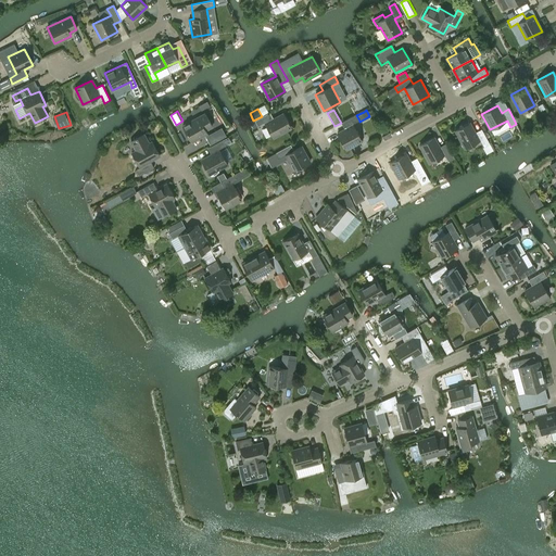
[(253,128),(264,123),(265,124),(273,138),(291,128),(283,114),(274,118),(269,112),(250,123),(253,128)]
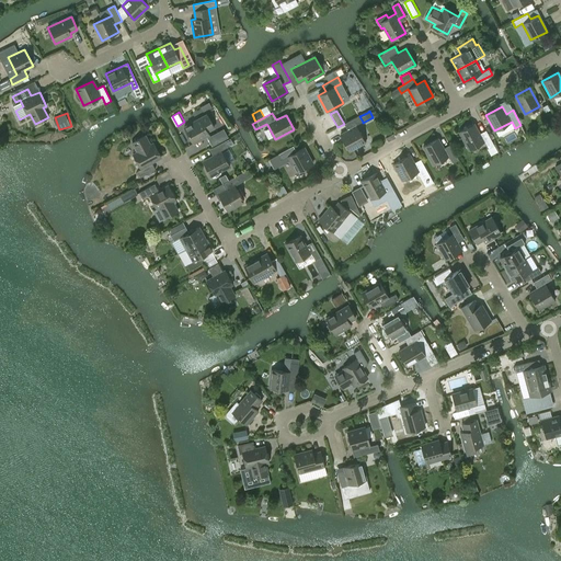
[(207,132),(214,127),(207,114),(184,127),(193,144),(209,135),(207,132)]
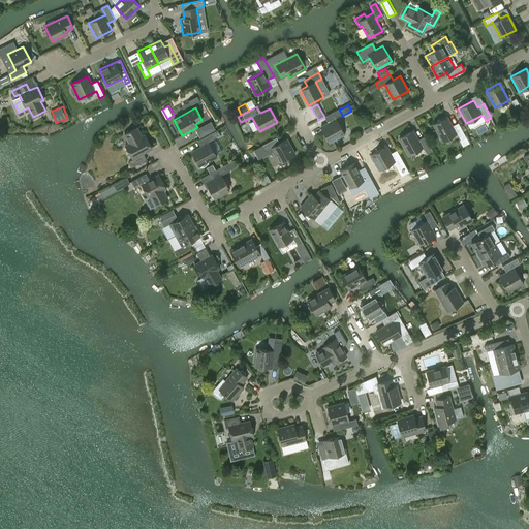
[(328,123),(320,127),(329,143),(344,134),(335,118),(342,115),(339,110),(324,117),(328,123)]
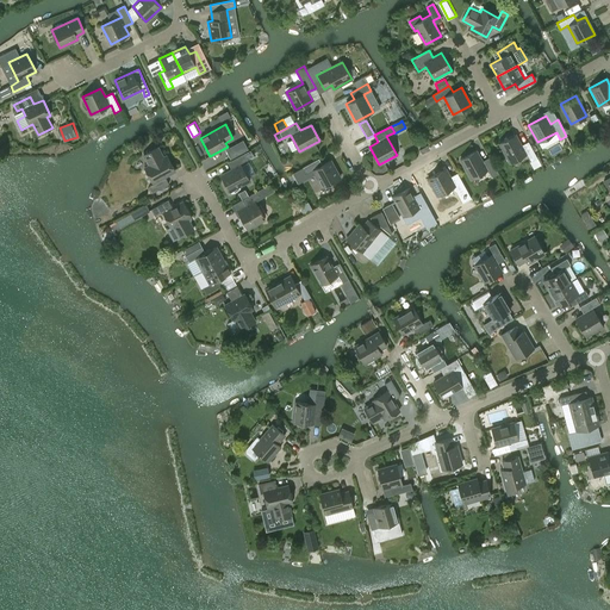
[(510,163),(527,154),(530,161),(537,159),(530,145),(523,149),(515,135),(499,143),(510,163)]
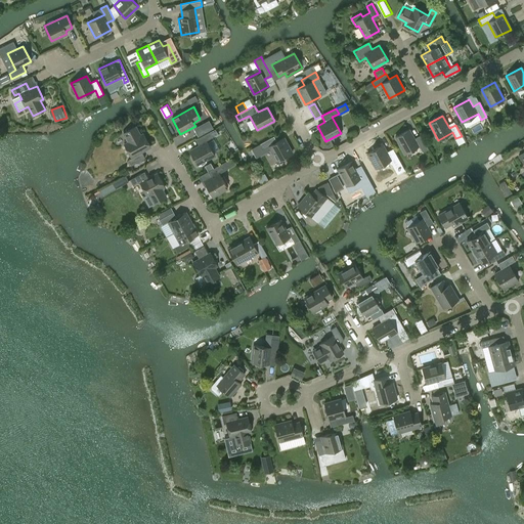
[(199,135),(215,129),(211,120),(194,127),(199,135)]
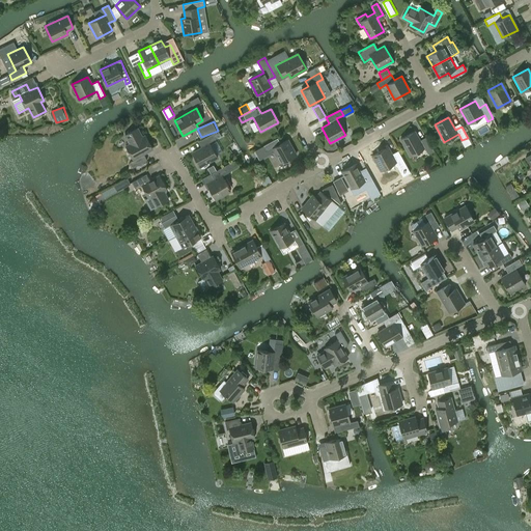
[(142,137),(137,128),(124,135),(130,144),(126,146),(133,161),(130,163),(133,168),(146,160),(143,154),(152,148),(145,136),(142,137)]
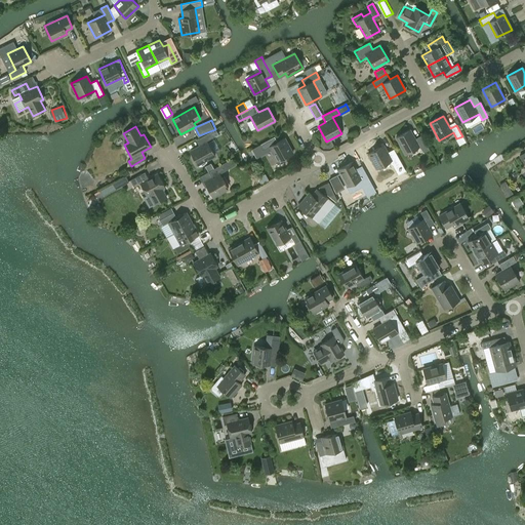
[(423,153),(429,149),(420,135),(414,139),(409,129),(396,137),(405,154),(419,147),(420,146),(423,153)]
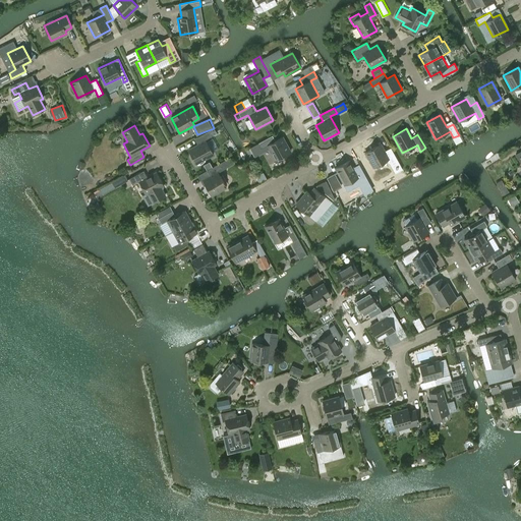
[(201,143),(197,145),(188,151),(195,164),(213,154),(205,139),(212,136),(209,131),(197,136),(197,137),(201,143)]
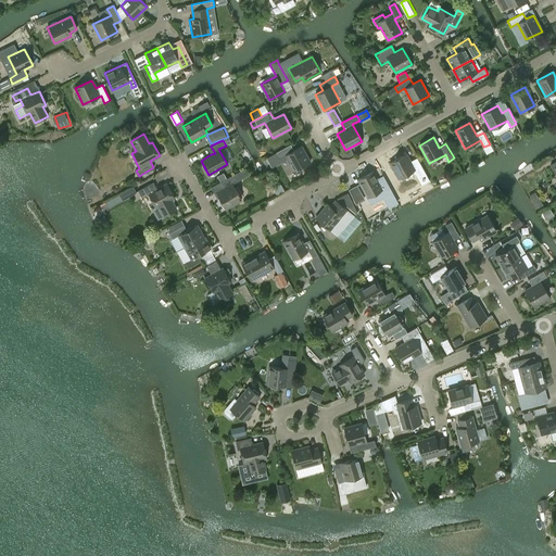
[(293,150),(290,144),(275,153),(278,159),(285,155),(294,171),(310,162),(301,147),(293,150)]
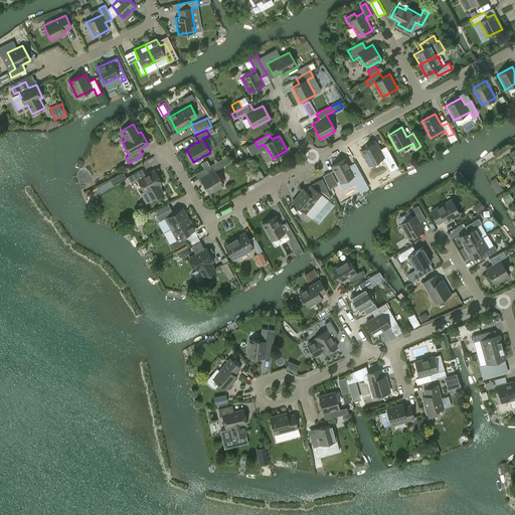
[(376,143),(361,151),(369,165),(385,157),(388,163),(393,160),(386,146),(379,150),(376,143)]
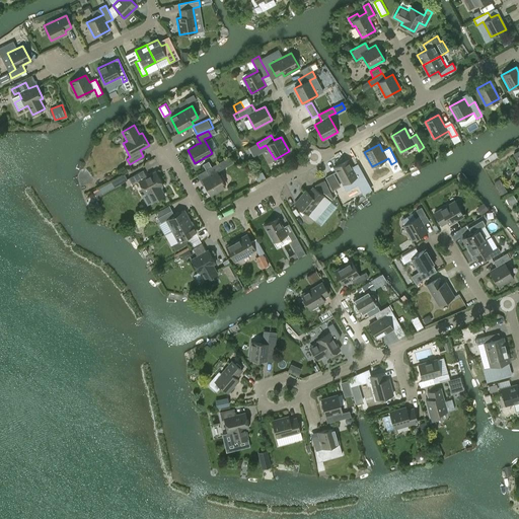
[(366,179),(361,171),(355,174),(347,160),(334,167),(344,184),(358,176),(361,182),(366,179)]
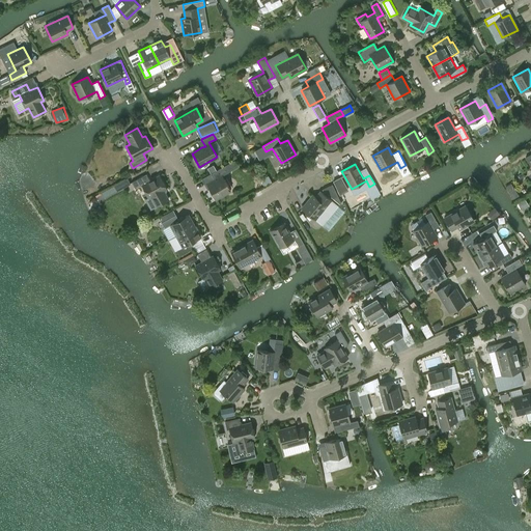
[(230,191),(221,174),(227,171),(225,166),(211,174),(214,180),(206,185),(215,199),(230,191)]
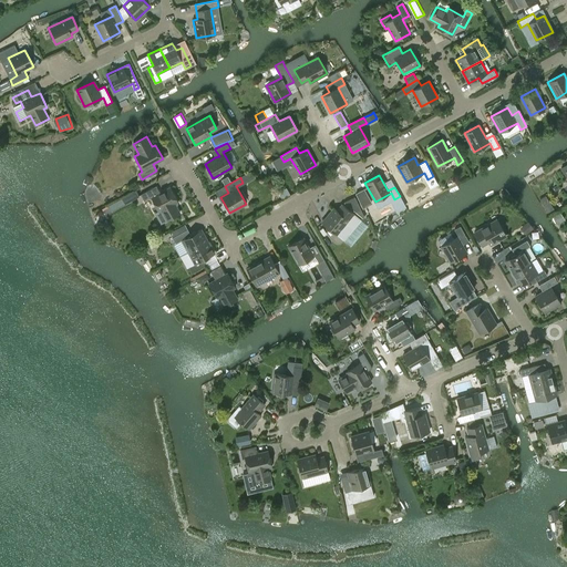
[(161,224),(179,214),(174,204),(177,202),(169,187),(160,193),(156,186),(141,195),(144,200),(151,197),(158,212),(155,213),(161,224)]
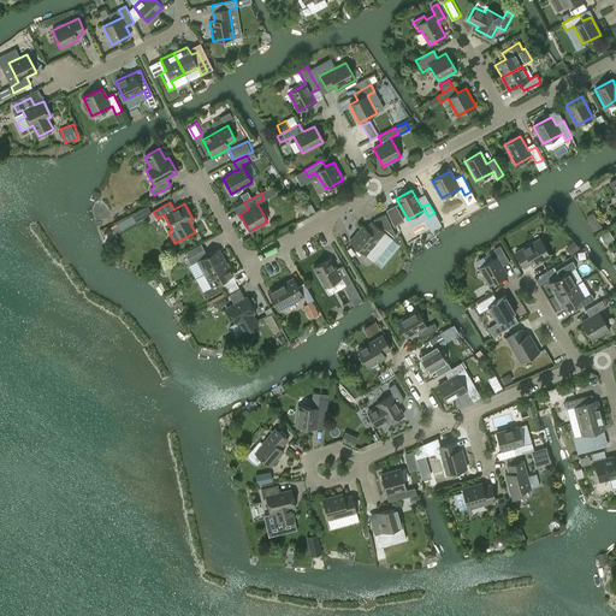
[(119,220),(123,229),(153,213),(149,205),(119,220)]
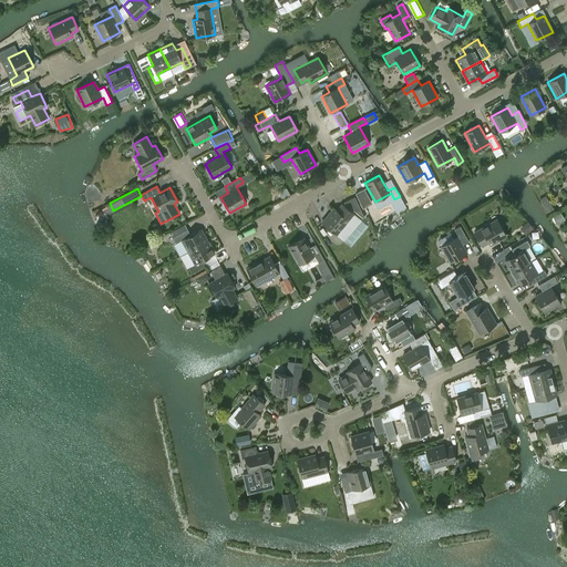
[(363,189),(356,194),(360,204),(369,199),(363,189)]
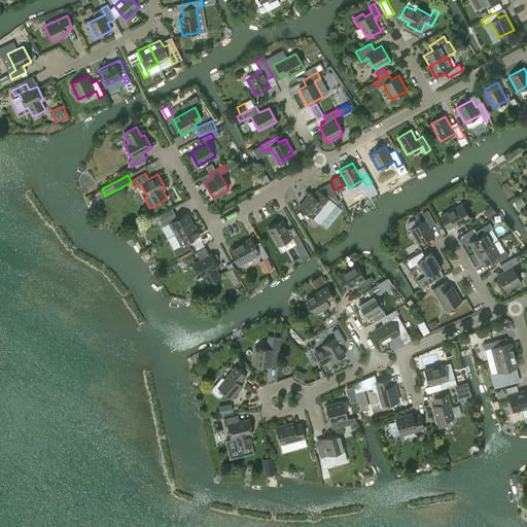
[(329,183),(320,188),(337,203),(339,202),(329,183)]
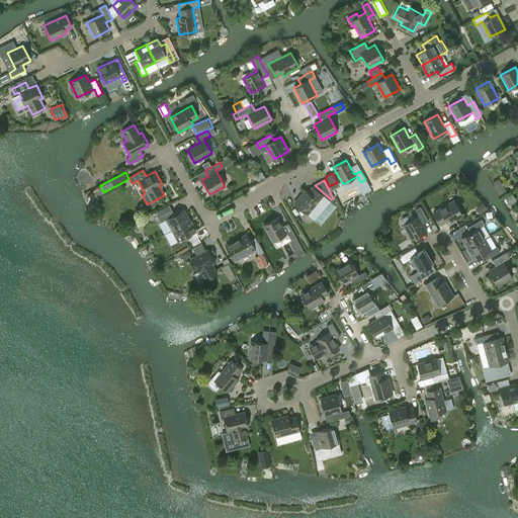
[(314,220),(329,200),(323,195),(313,187),(308,192),(305,190),(294,203),(308,214),(314,220)]
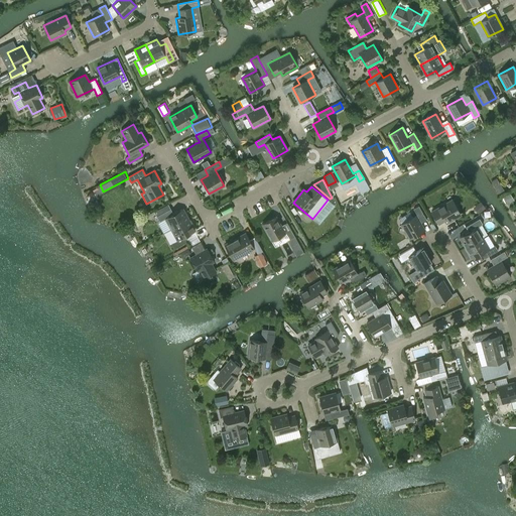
[(444,220),(446,223),(461,215),(453,200),(431,212),(437,224),(444,220)]
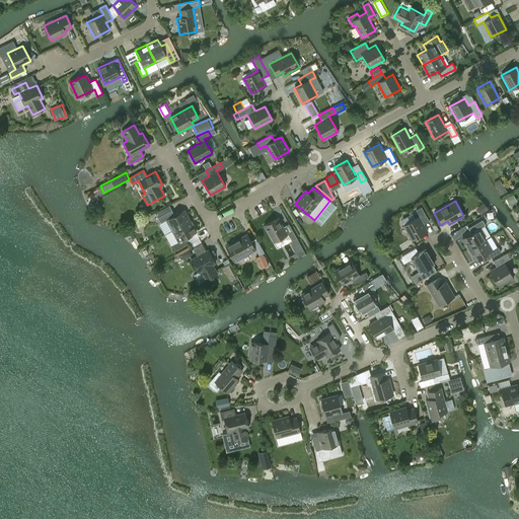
[(420,216),(403,225),(413,240),(427,231),(423,224),(429,221),(421,207),(416,210),(420,216)]
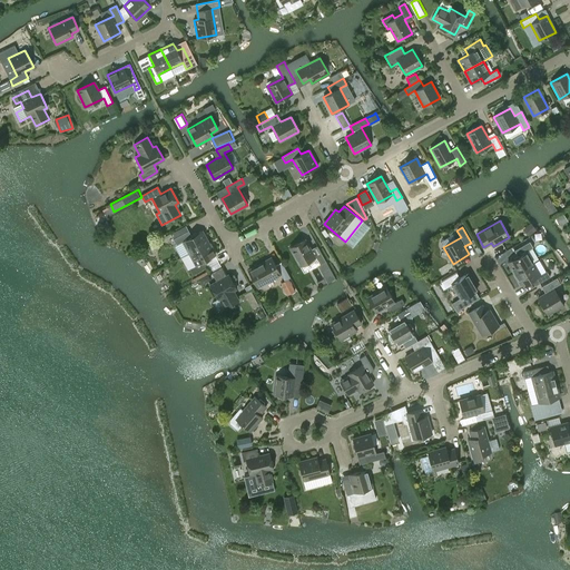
[(183,242),(189,253),(208,243),(202,231),(192,236),(188,231),(173,239),(176,245),(183,242)]
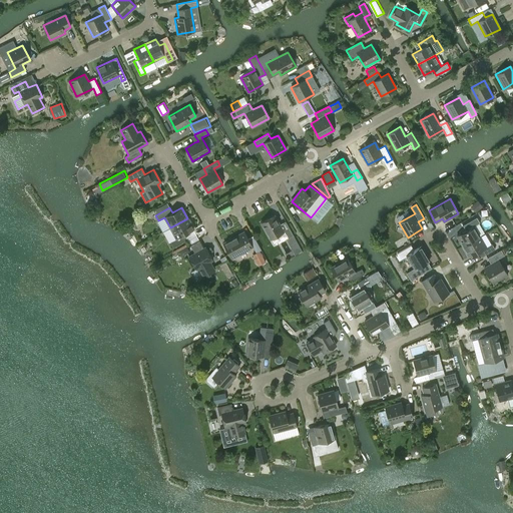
[(287,224),(281,227),(274,215),(261,222),(271,239),(285,231),(288,237),(293,234),(287,224)]
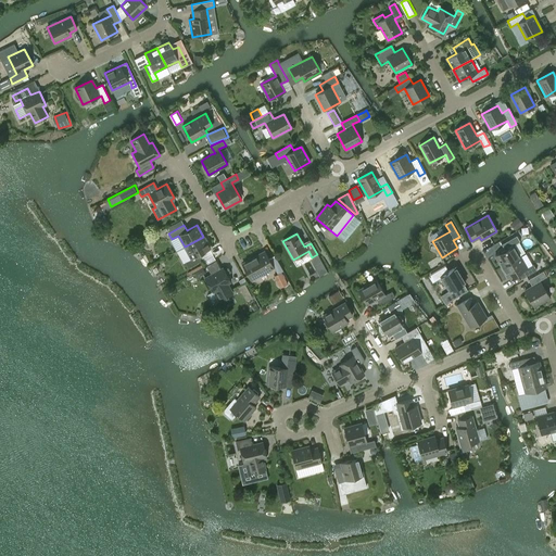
[(495,255),(502,267),(520,256),(513,245),(519,241),(516,236),(502,244),(505,250),(495,255)]
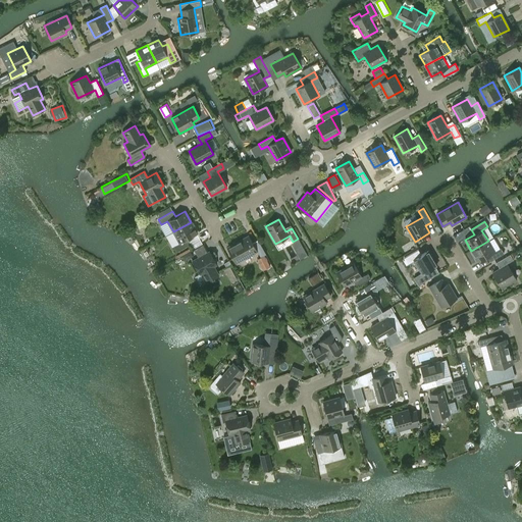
[(179,243),(173,246),(176,252),(191,244),(188,239),(197,233),(191,222),(173,231),(179,243)]
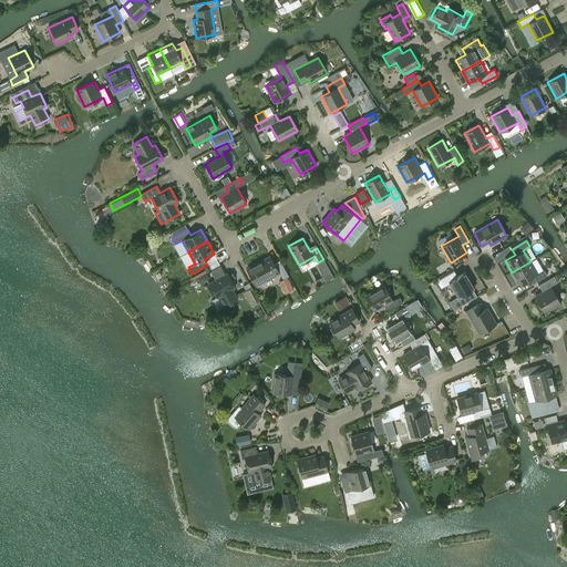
[(275,264),(270,256),(247,269),(256,286),(279,272),(282,279),(288,276),(280,260),(275,264)]
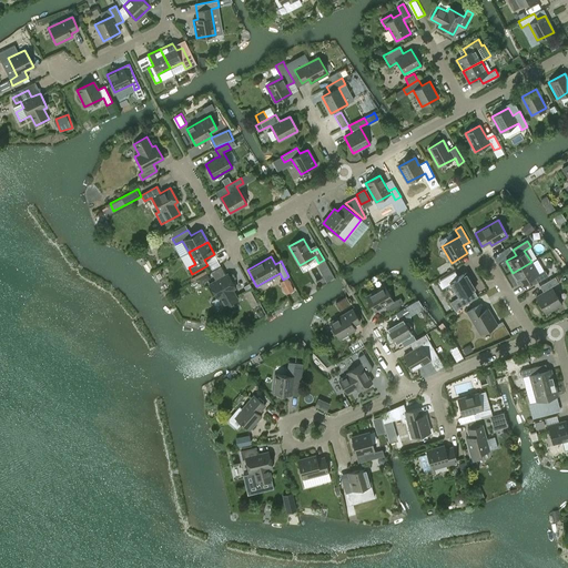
[(548,276),(545,270),(538,274),(531,262),(513,273),(519,285),(529,279),(533,284),(548,276)]
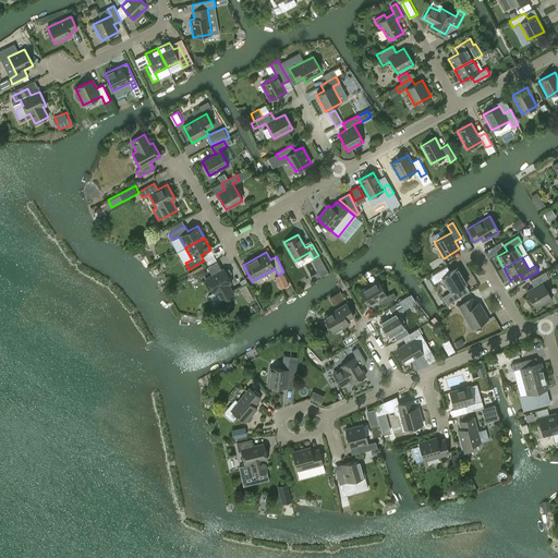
[(450,273),(447,267),(433,276),(436,281),(441,277),(451,293),(466,283),(458,268),(450,273)]
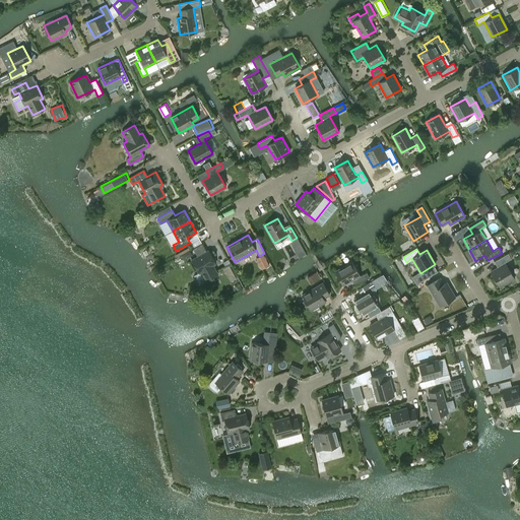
[(208,251),(198,257),(191,260),(198,273),(201,272),(206,280),(217,274),(212,265),(215,263),(208,251)]
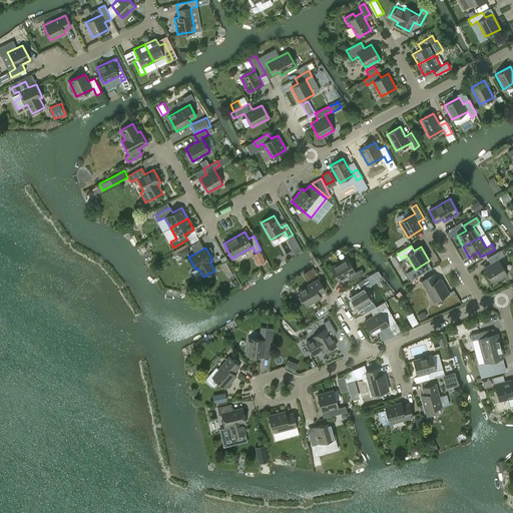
[(504,255),(501,250),(487,259),(491,265),(484,269),(493,283),(507,275),(498,259),(504,255)]
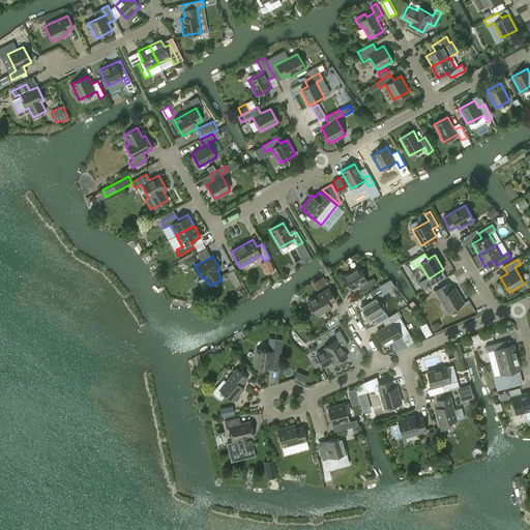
[(362,283),(365,289),(377,283),(374,277),(366,282),(358,267),(342,276),(349,290),(362,283)]
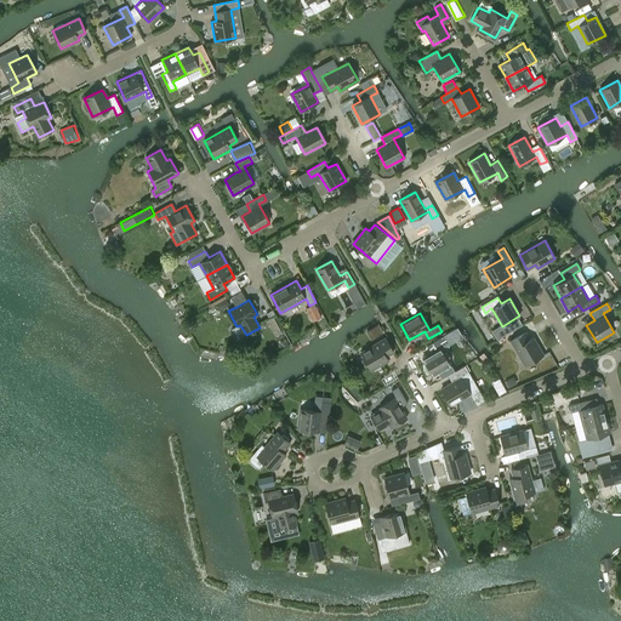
[(275,336),(283,332),(275,315),(267,319),(275,336)]
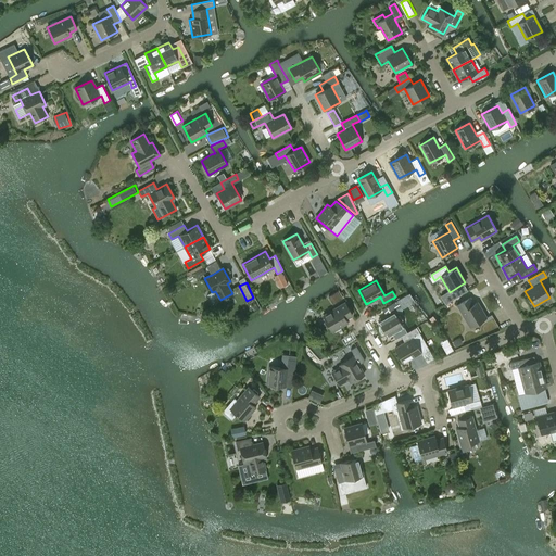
[(343,299),(338,291),(331,295),(336,303),(343,299)]
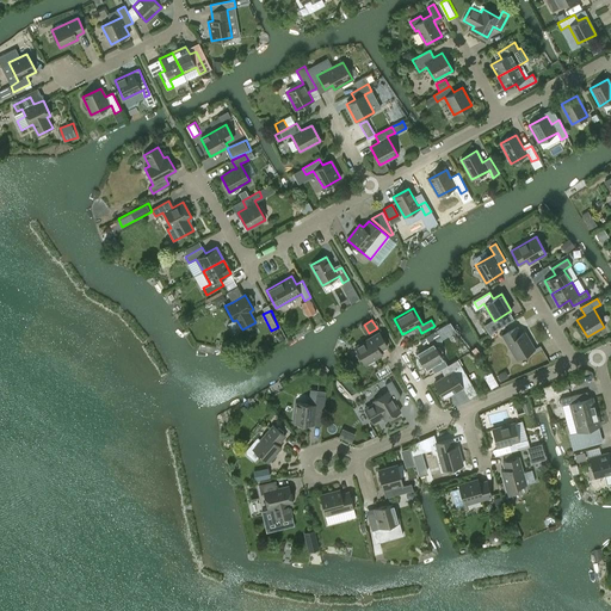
[(520,334),(516,327),(503,334),(517,359),(535,350),(524,332),(520,334)]
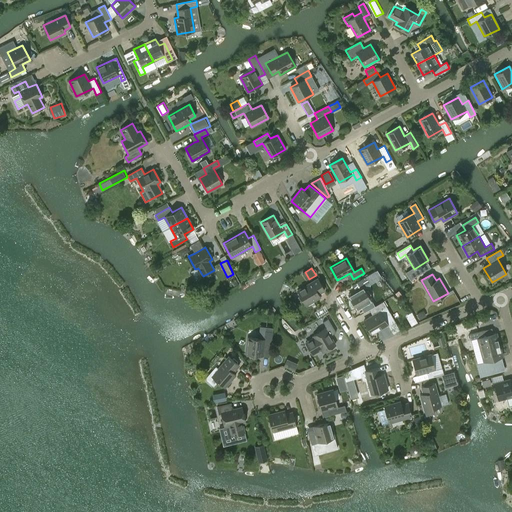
[(371,301),(362,285),(368,282),(365,277),(352,285),(355,291),(348,295),(357,309),(371,301)]
